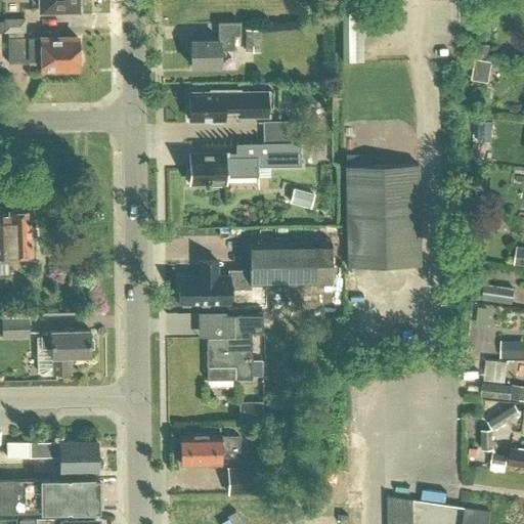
[(38,0),(39,10),(44,10),(44,12),(55,12),(55,10),(77,10),(77,5),(79,5),(79,0),(38,0)]
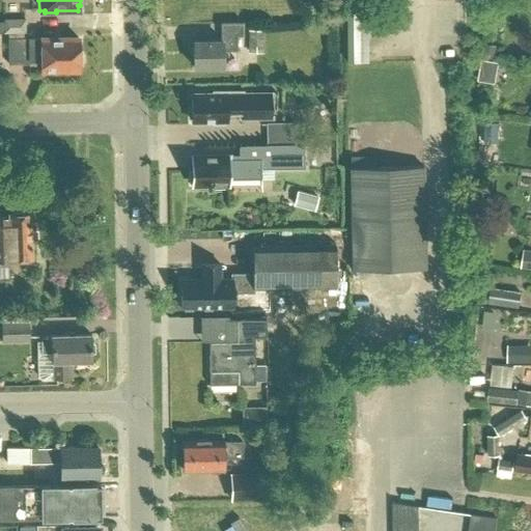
[(26,33),(26,19),(3,19),(3,33),(26,33)]
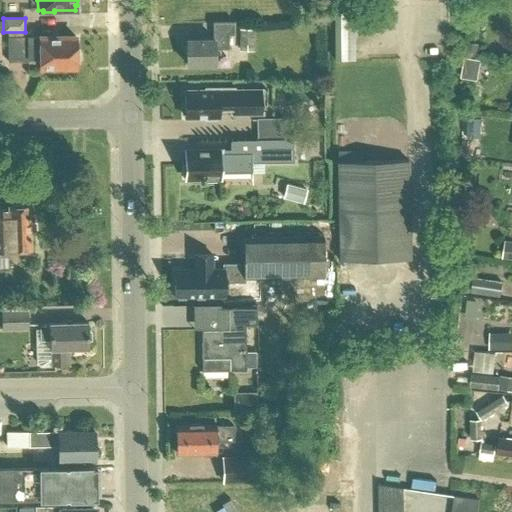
[(336,57),(350,57),(350,19),(336,19),(336,57)]
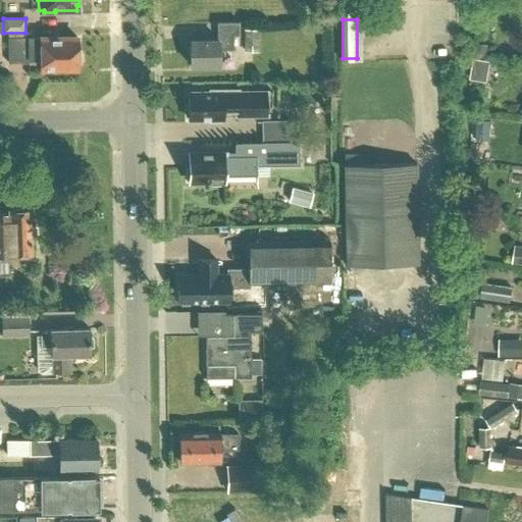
[(231,37),(237,36),(237,22),(215,23),(215,40),(189,41),(190,67),(216,66),(216,52),(231,51),(231,37)]
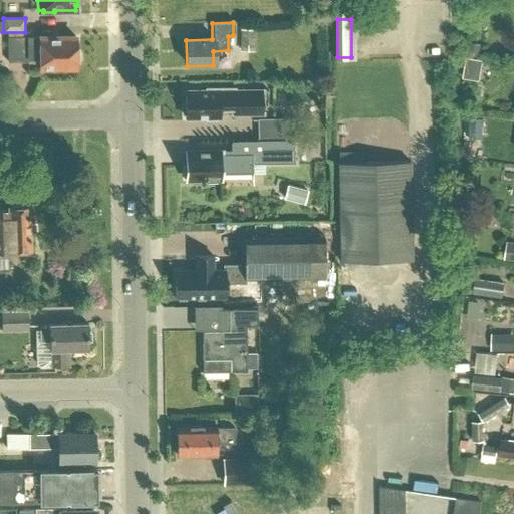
[(28,62),(28,60),(39,60),(39,69),(75,68),(75,37),(39,37),(39,38),(8,39),(8,62),(28,62)]
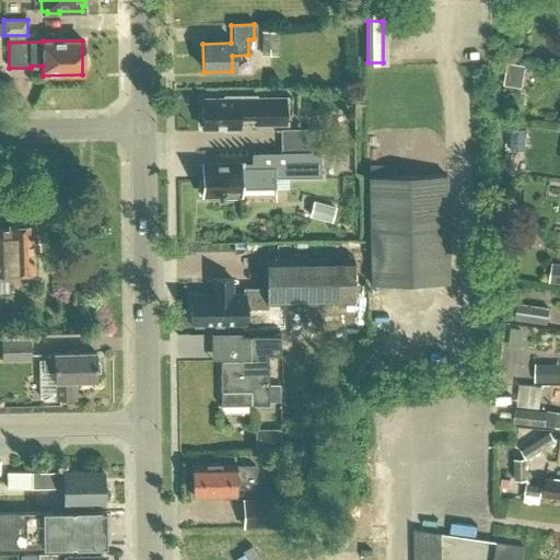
[(503,85),(522,89),(526,66),(508,62),(503,85)]
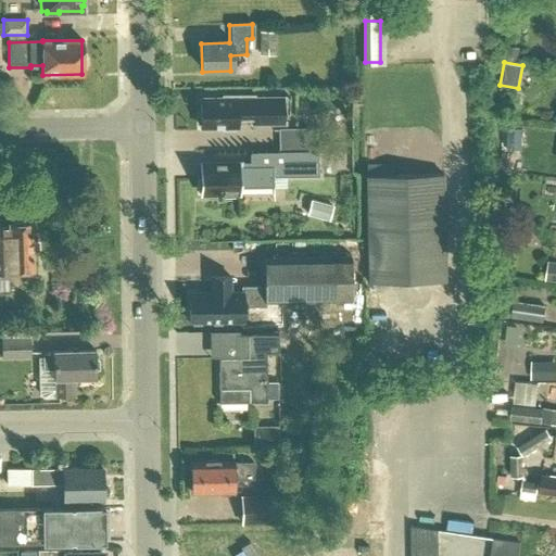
[(222,100),(200,100),(200,113),(198,113),(198,124),(200,124),(200,128),(223,128),(223,130),(234,130),(234,128),(238,128),(238,118),(251,118),(251,124),(283,124),(282,99),(253,99),(253,97),(222,97),(222,100)]
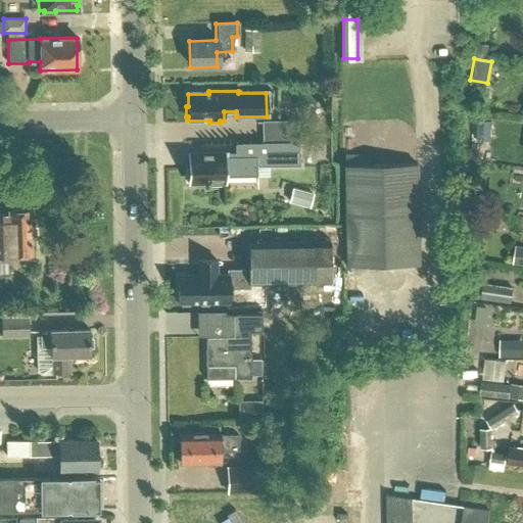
[(289,120),(262,121),(262,143),(290,143),(289,120)]
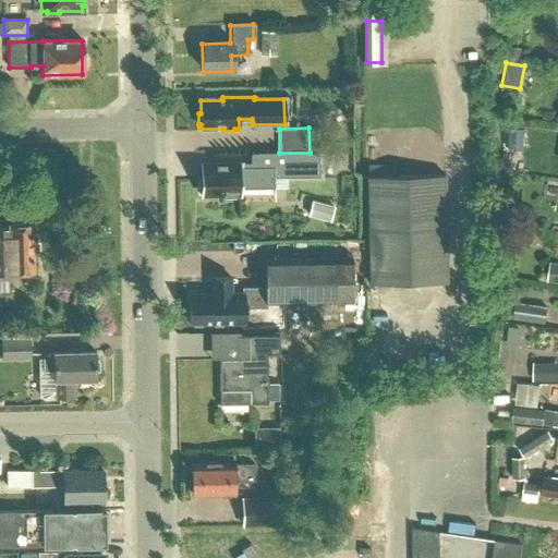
[(274,177),(318,176),(318,153),(310,153),(279,153),(250,153),(250,161),(239,161),(239,165),(202,165),(202,180),(199,180),(199,191),(203,191),(203,194),(223,194),(223,197),(238,196),(238,189),(274,187),(274,177)]
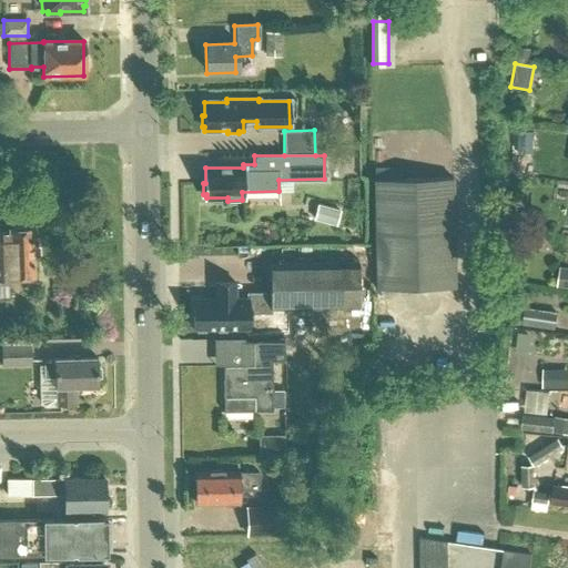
[(376,290),(454,288),(452,179),(375,180),(376,290)]
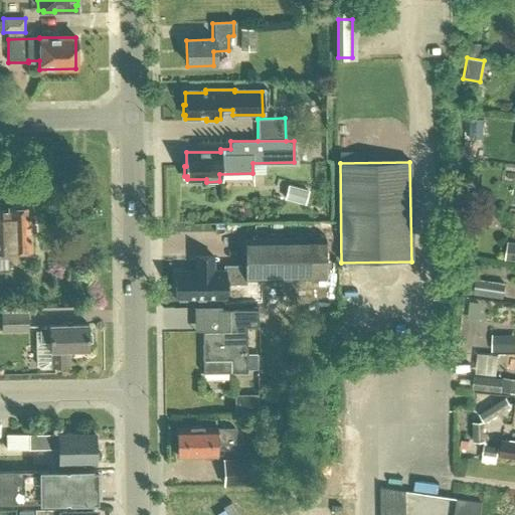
[(286,198),(302,202),(306,190),(289,186),(286,198)]
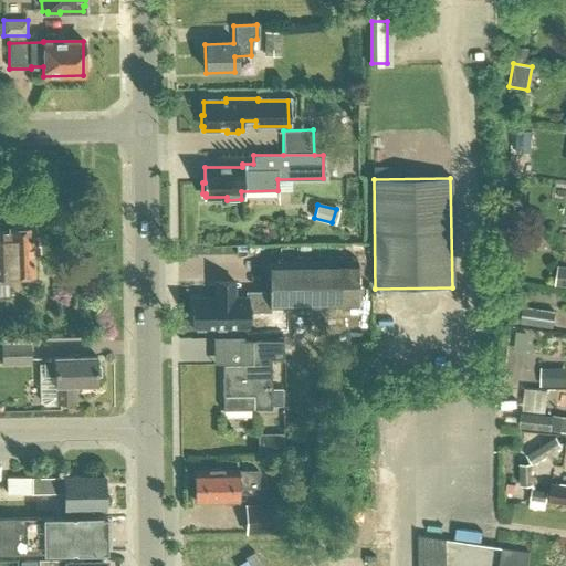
[(31,229),(9,229),(9,232),(0,232),(0,299),(9,300),(8,276),(32,275),(31,229)]
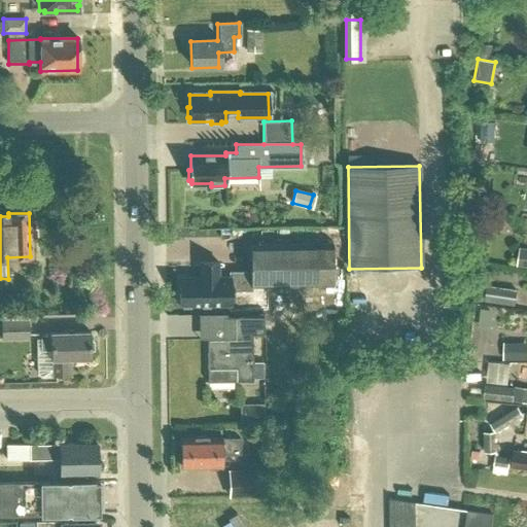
[(252,287),(334,285),(334,244),(250,245),(250,272),(227,273),(227,277),(218,278),(218,262),(200,262),(200,278),(179,278),(180,306),(229,305),(227,292),(252,291),(252,287)]
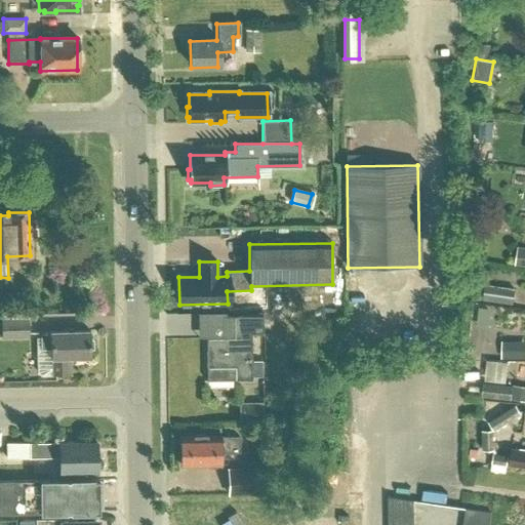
[(515,264),(524,265),(524,246),(517,245),(515,264)]
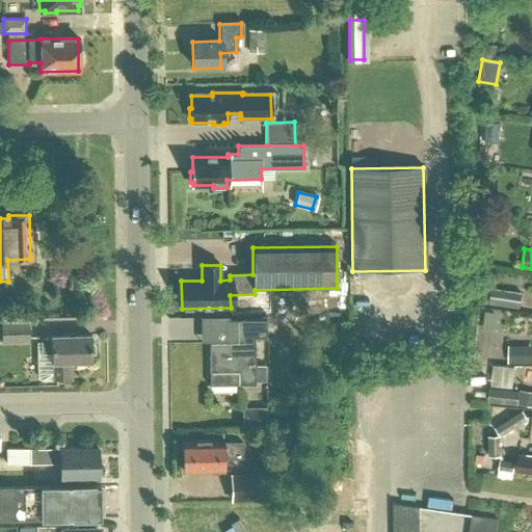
[(374,297),(374,293),(388,293),(388,278),(353,277),(353,296),(374,297)]
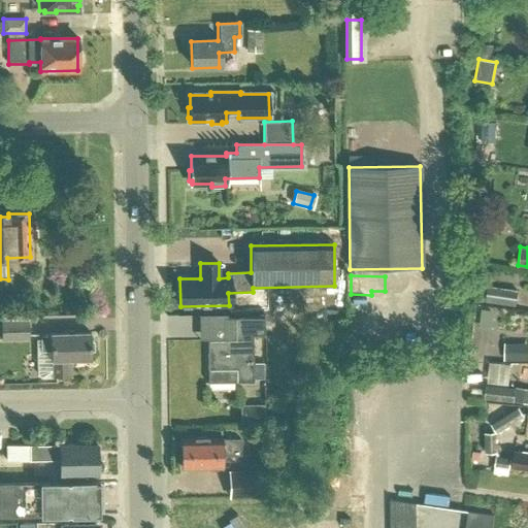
[(516,306),(518,290),(488,285),(485,301),(516,306)]
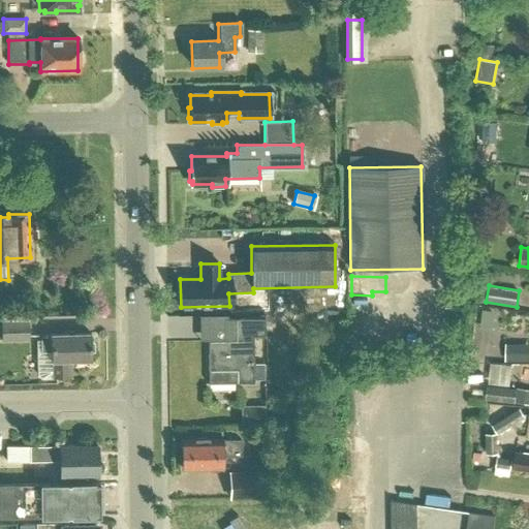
[(234,340),(207,340),(208,383),(253,383),(253,336),(265,336),(263,318),(234,319),(234,340)]
